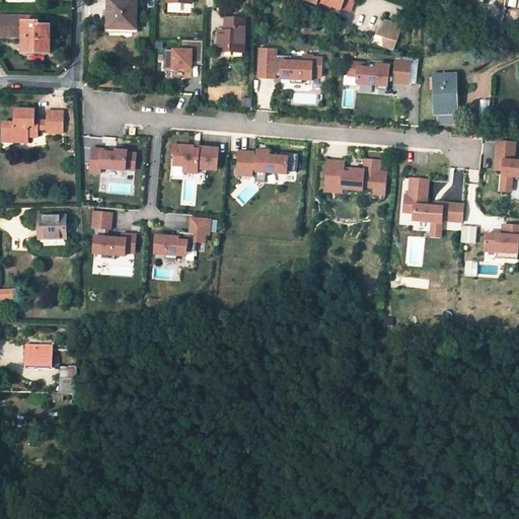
[(108,0),(108,27),(122,27),(123,29),(136,29),(136,0),(108,0)]
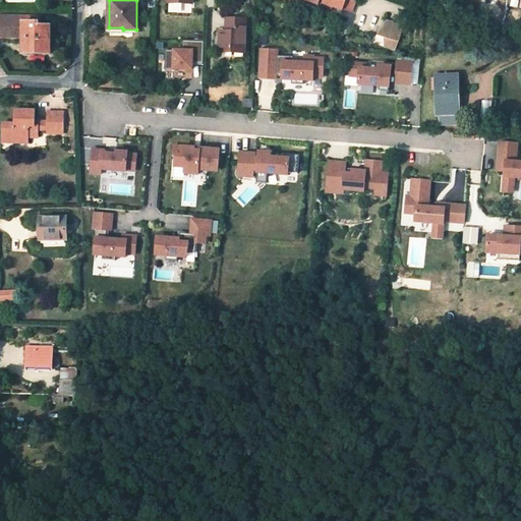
[(306,0),(305,3),(316,7),(319,1),(333,6),(341,10),(344,0),(306,0)]
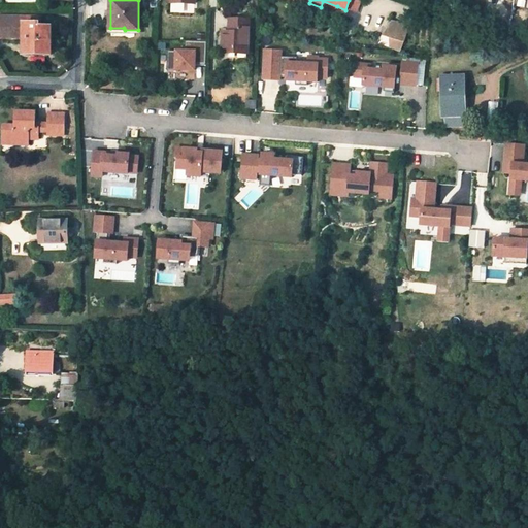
[(356,13),(359,3),(350,0),(347,10),(356,13)]
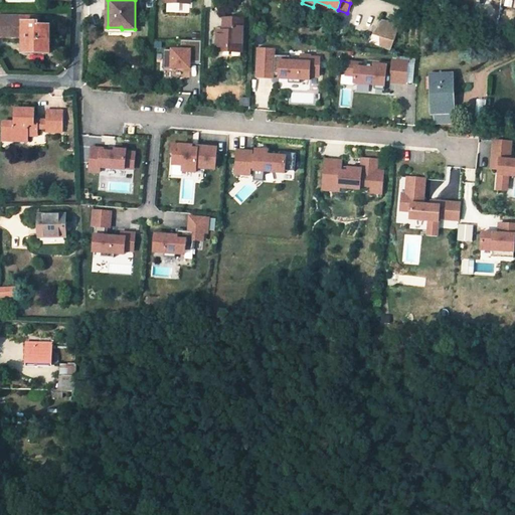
[(514,9),(514,0),(500,0),(499,6),(514,9)]
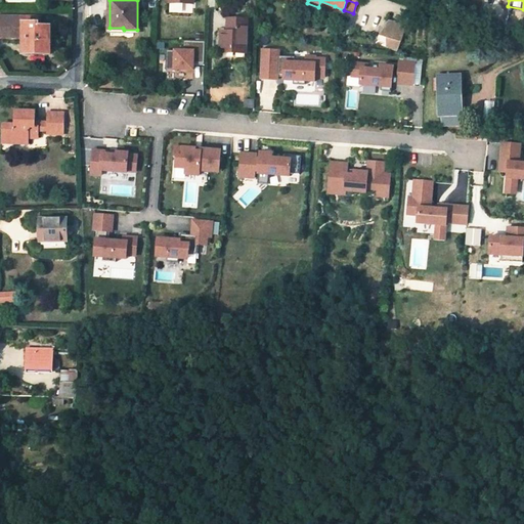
[(335,6),(320,1),(318,7),(332,13),(335,6)]
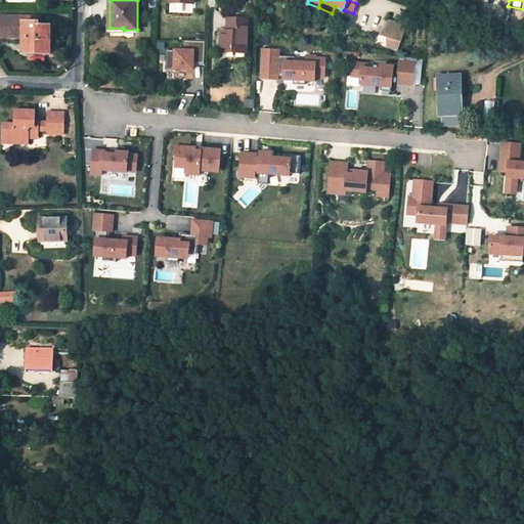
[(40,18),(0,17),(0,37),(24,38),(24,54),(50,55),(50,27),(40,28),(40,18)]
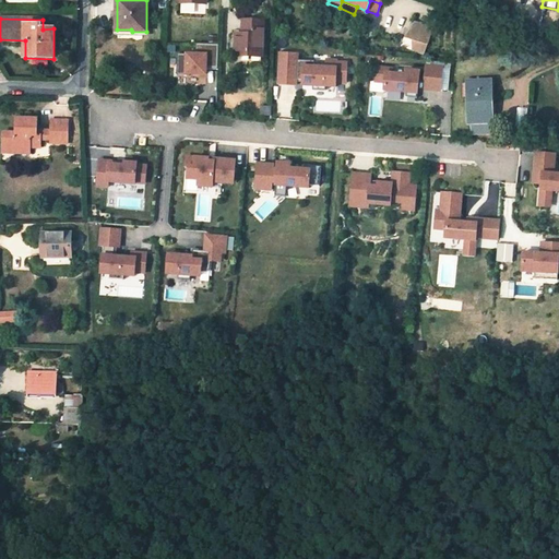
[(236,33),(235,57),(262,57),(263,21),(241,21),(241,34),(236,33)]
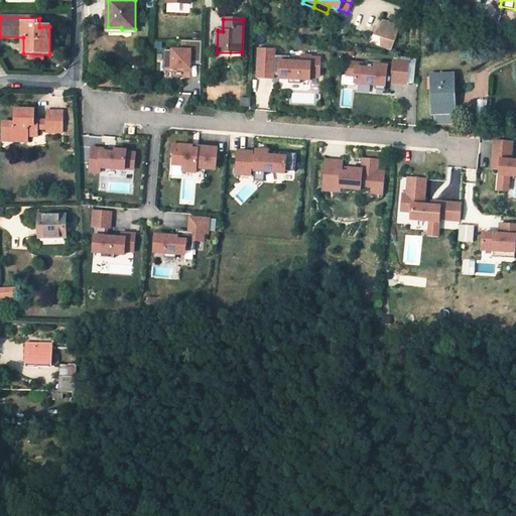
[(394,40),(398,26),(382,21),(378,35),(383,37),(380,45),(392,48),(394,40)]
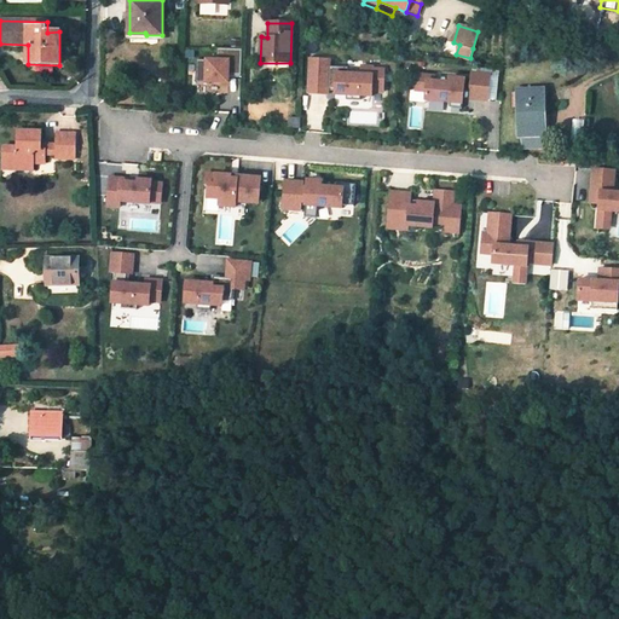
[(197,59),(196,75),(196,84),(207,84),(207,81),(229,82),(229,76),(242,77),(243,48),(217,48),(217,61),(197,59)]
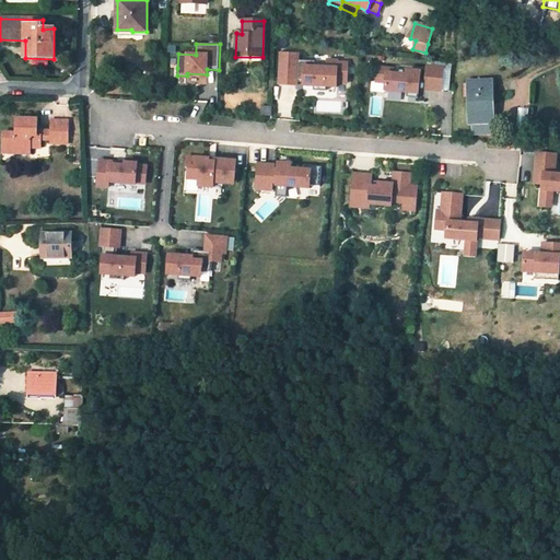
[(298,80),(303,80),(303,85),(313,85),(313,90),(326,90),(326,86),(337,86),(337,82),(347,82),(348,62),(337,62),(337,60),(327,60),(326,67),(315,67),(315,58),(298,57),(299,50),(280,50),(279,84),(296,85),(298,80)]
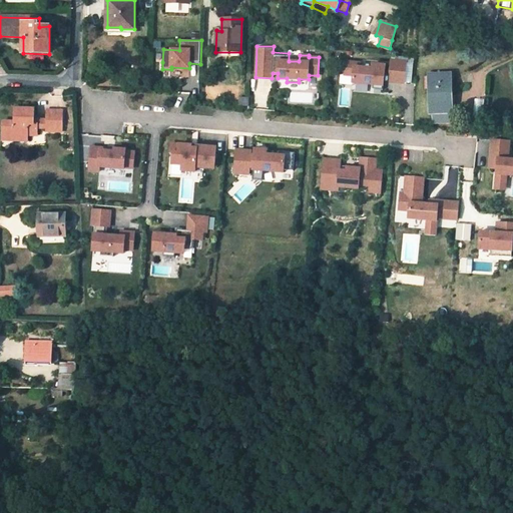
[(391,60),(391,62),(385,62),(385,65),(373,65),(373,69),(360,68),(361,63),(347,62),(346,77),(354,78),(354,84),(374,85),(374,89),(384,90),(385,76),(390,76),(390,81),(405,82),(406,61),(391,60)]
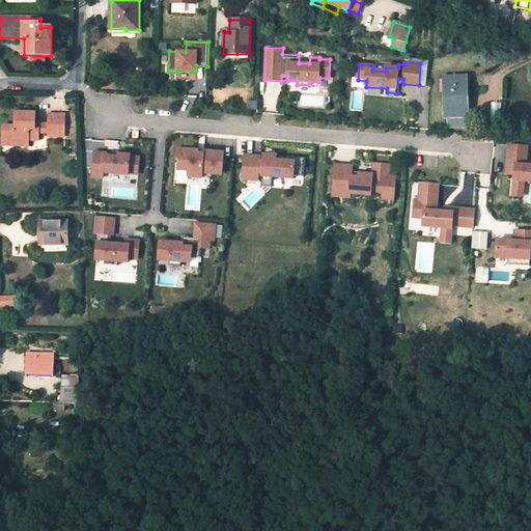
[(443,80),(445,117),(449,117),(465,116),(468,116),(467,93),(466,93),(465,79),(443,80)]
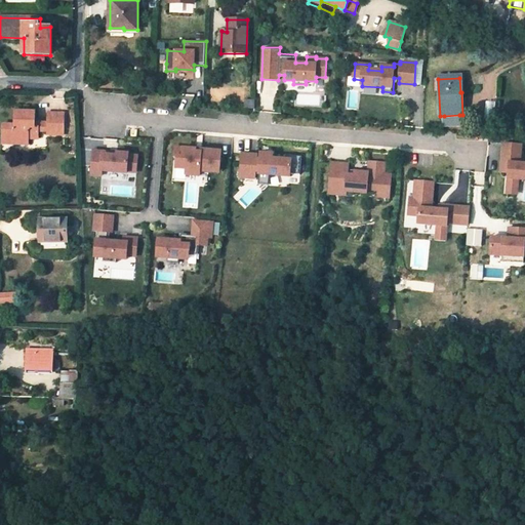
[(255,101),(244,99),(244,109),(254,109),(255,101)]
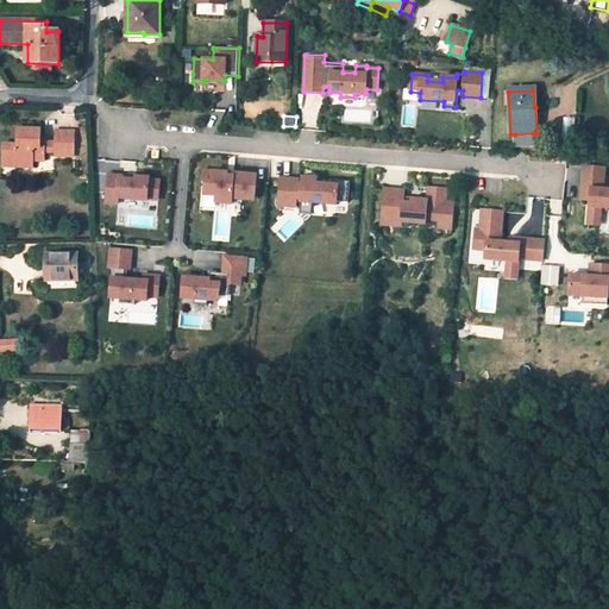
[(43,148),(43,142),(43,130),(20,129),(20,144),(6,143),(6,161),(16,161),(19,163),(19,167),(35,167),(35,161),(46,161),(46,152),(46,148),(43,148)]
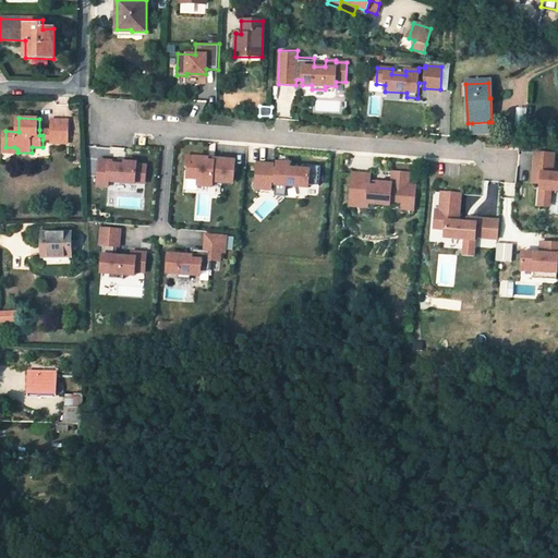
[(69,144),(70,120),(52,119),(52,130),(51,140),(51,143),(69,144)]
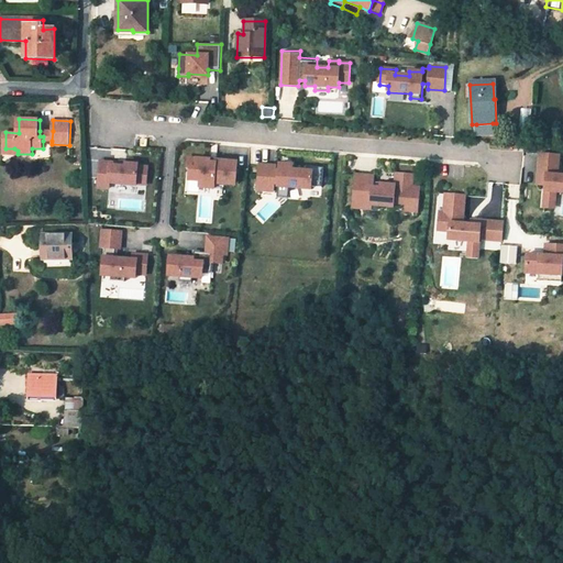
[(476,135),(493,134),(493,123),(476,124),(476,135)]
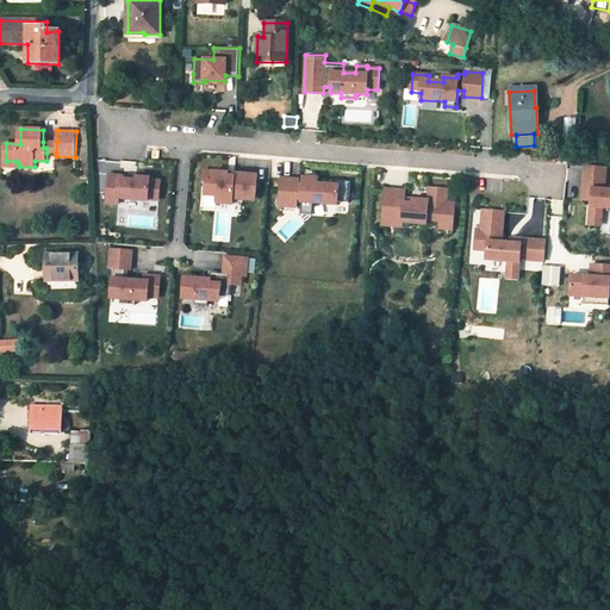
[(47,153),(56,153),(57,142),(43,142),(43,148),(47,148),(47,153)]
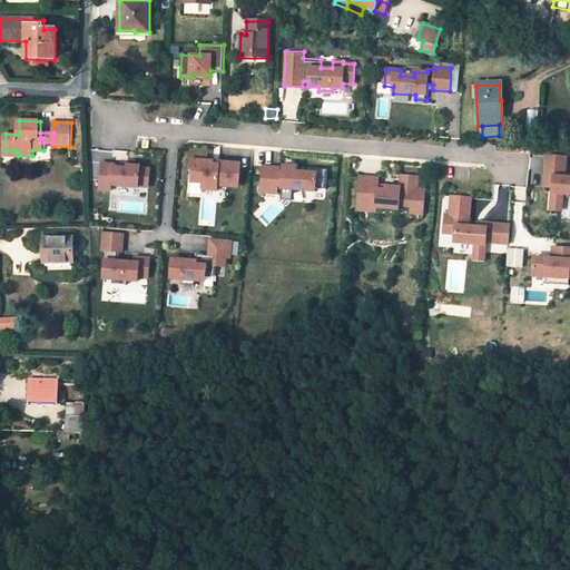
[(569,177),(564,177),(567,157),(547,156),(544,182),(553,183),(552,199),(551,210),(561,212),(562,199),(563,195),(569,195),(569,177)]
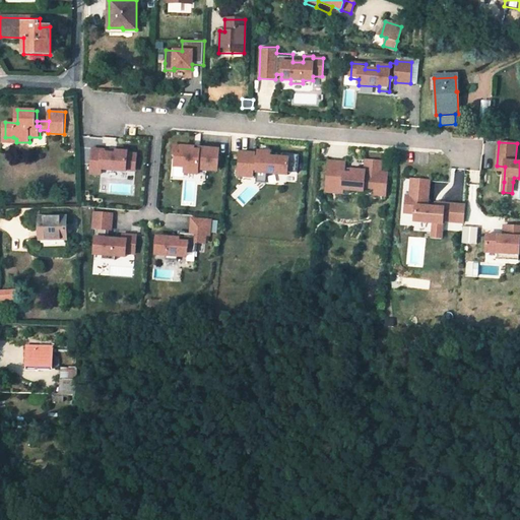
[(181,155),(182,146),(174,145),(173,154),(176,154),(181,155)]
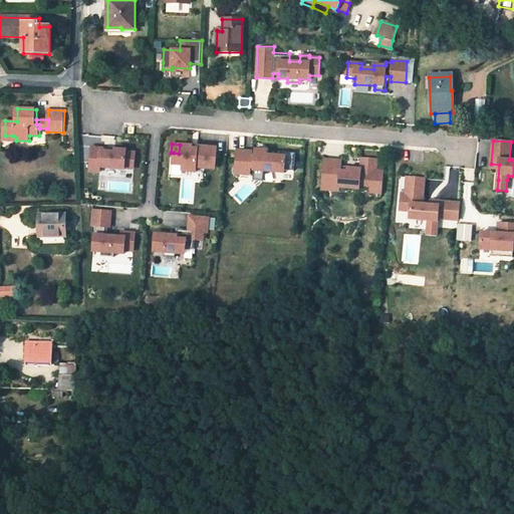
[(183,166),(182,171),(196,172),(196,167),(215,169),(216,157),(217,148),(197,147),(197,149),(192,148),(192,146),(180,145),(179,154),(174,153),(173,165),(183,166)]
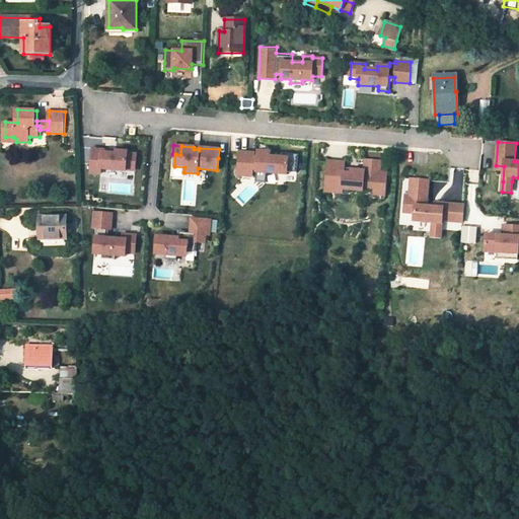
[(126,169),(135,170),(136,154),(128,153),(128,152),(117,151),(108,150),(92,149),(90,172),(100,173),(101,169),(126,170),(126,169)]
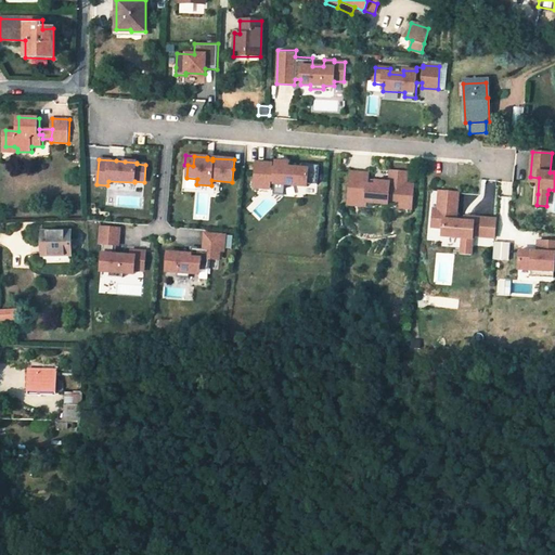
[(273,181),(273,183),(284,184),(306,186),(307,182),(318,183),(319,165),(305,164),(304,168),(288,167),(288,163),(275,162),(275,168),(271,167),(271,164),(256,162),(254,188),(270,189),(270,181),(273,181)]
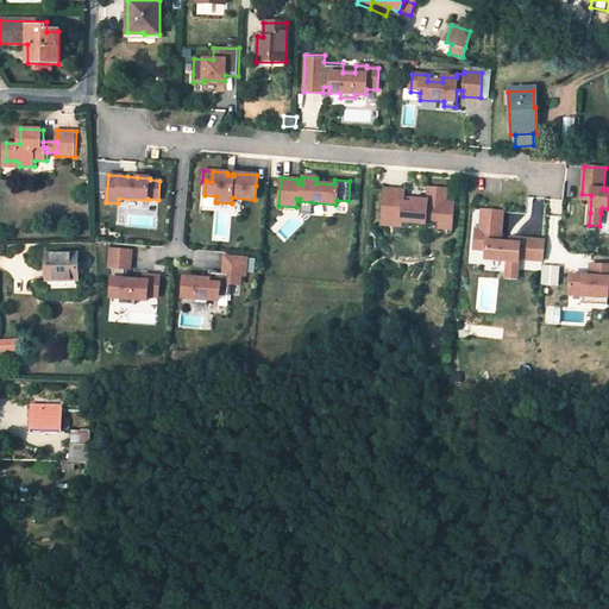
[(405,190),(385,188),(383,215),(402,217),(402,223),(426,225),(427,220),(440,221),(439,228),(452,230),(453,218),(454,202),(446,201),(447,189),(428,187),(427,200),(413,199),(412,203),(403,202),(405,190)]
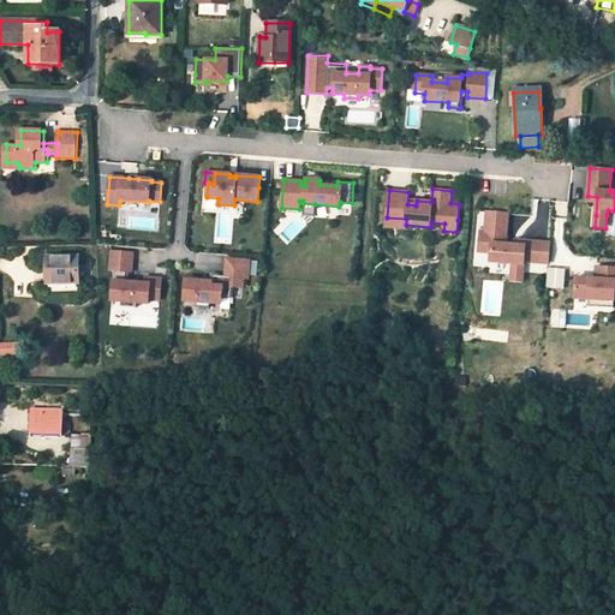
[(315,204),(303,203),(302,215),(314,216),(315,204)]
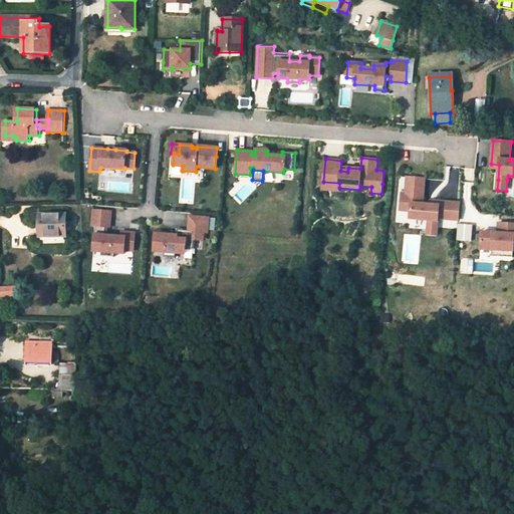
[(339,183),(323,182),(323,190),(338,191),(339,188),(339,183)]
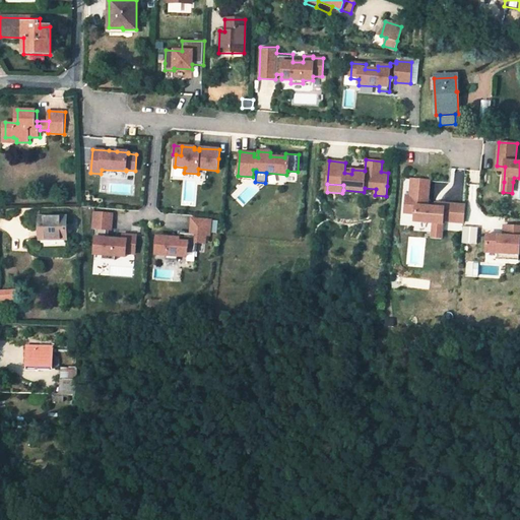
[(428,206),(429,190),(410,188),(410,196),(406,196),(405,213),(415,213),(414,221),(433,223),(433,228),(432,238),(442,239),(443,228),(443,221),(463,222),(465,205),(441,203),(440,207),(428,206)]
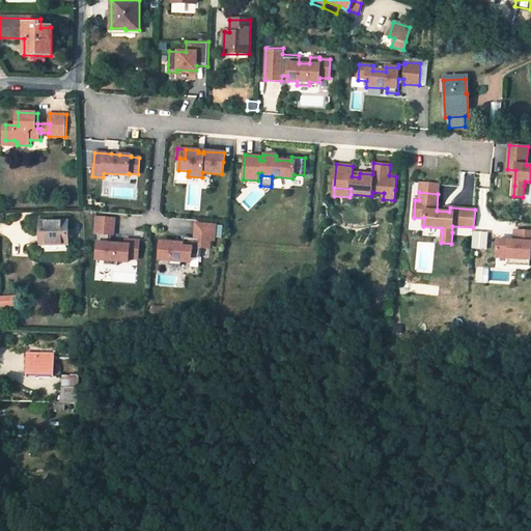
[(114,234),(115,219),(96,217),(95,233),(99,233),(96,259),(105,260),(104,264),(117,266),(117,261),(128,262),(129,258),(138,259),(139,241),(126,240),(126,245),(108,243),(108,234),(114,234)]
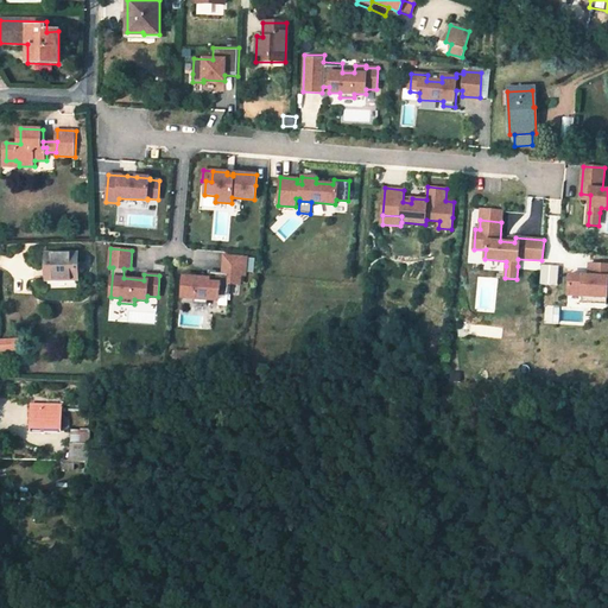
[(75,252),(45,253),(45,279),(76,279),(75,252)]
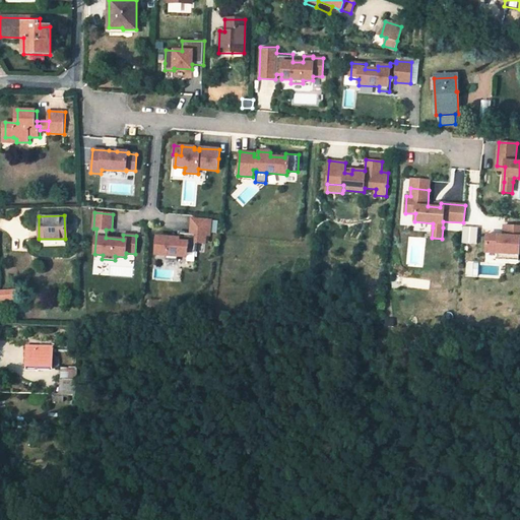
[(210,234),(211,217),(192,215),(190,230),(179,229),(179,236),(157,234),(155,253),(166,253),(166,258),(178,259),(178,254),(187,255),(188,249),(195,250),(196,241),(205,241),(206,234),(210,234)]
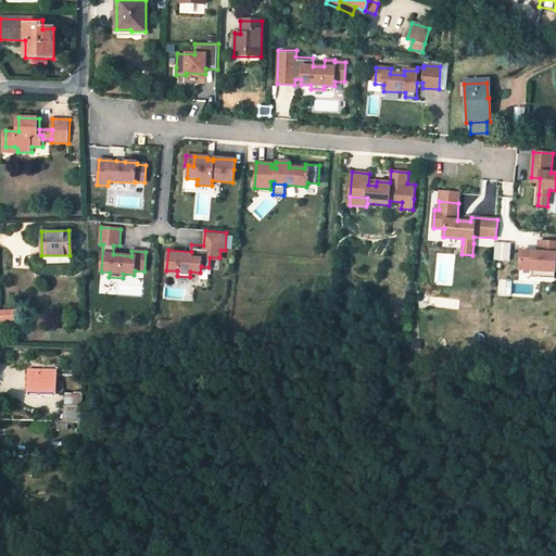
[(555,242),(539,241),(539,252),(520,251),(519,269),(532,270),(532,281),(544,281),(544,278),(555,278),(555,265),(555,242)]
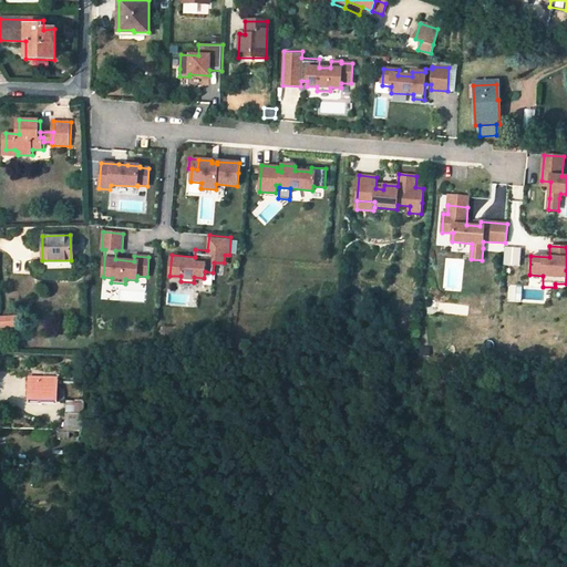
[(0,316),(0,326),(13,326),(13,316),(0,316)]
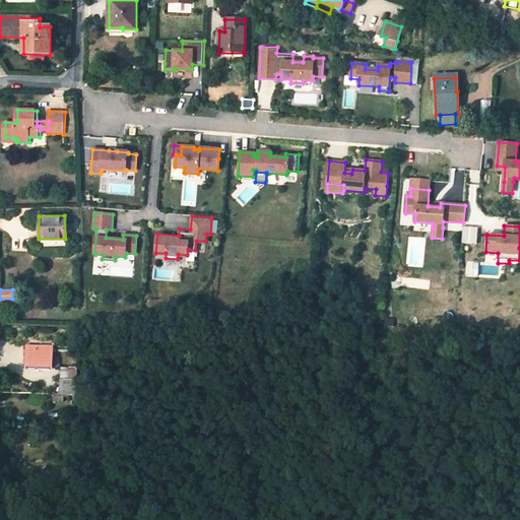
[(52,367),(52,345),(26,344),(25,367),(52,367)]
